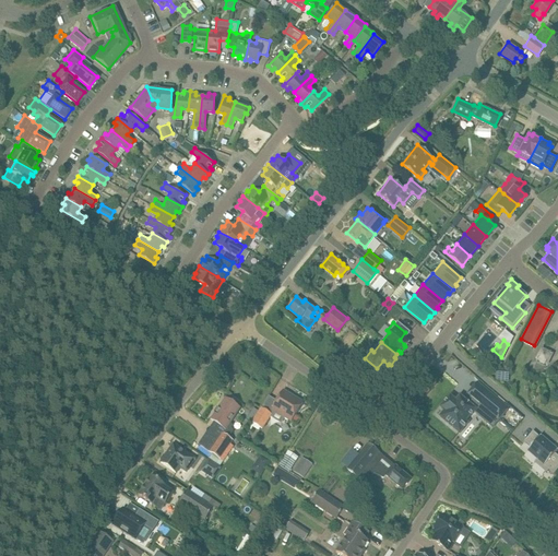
[(553,351),(541,345),(534,357),(546,364),(553,351)]
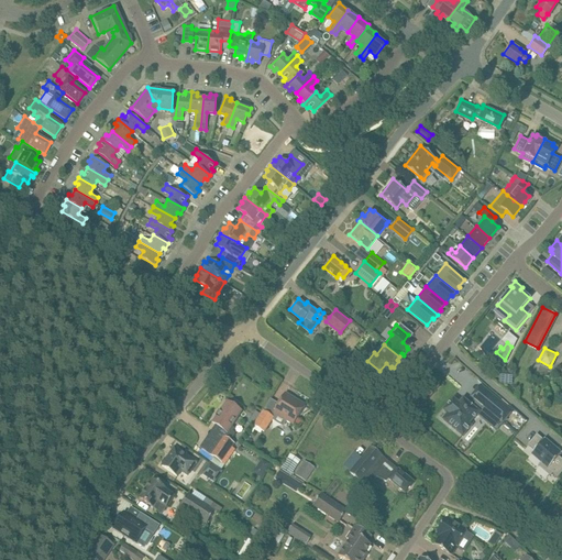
[(511,381),(511,373),(499,372),(498,380),(511,381)]
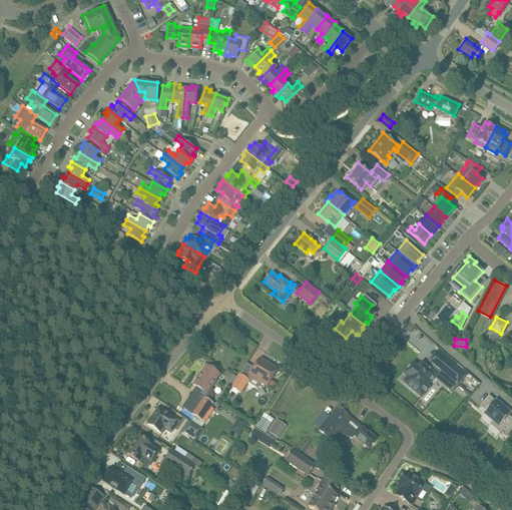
[(419,365),(414,360),(405,370),(408,373),(404,378),(422,393),(430,384),(429,382),(437,372),(436,372),(440,367),(458,382),(467,371),(447,354),(438,365),(433,360),(428,365),(422,360),(419,365)]
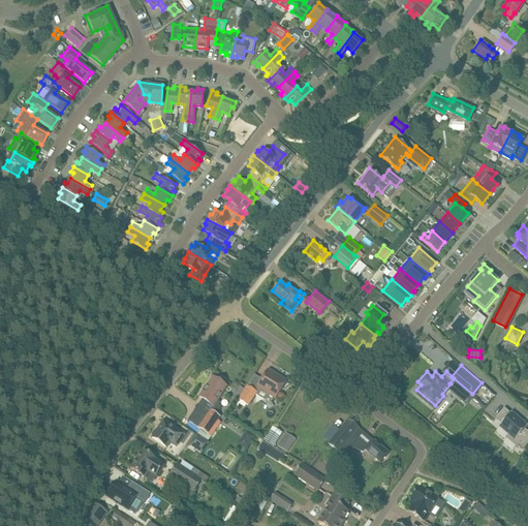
[(286,378),(268,367),(256,385),(275,397),(286,378)]
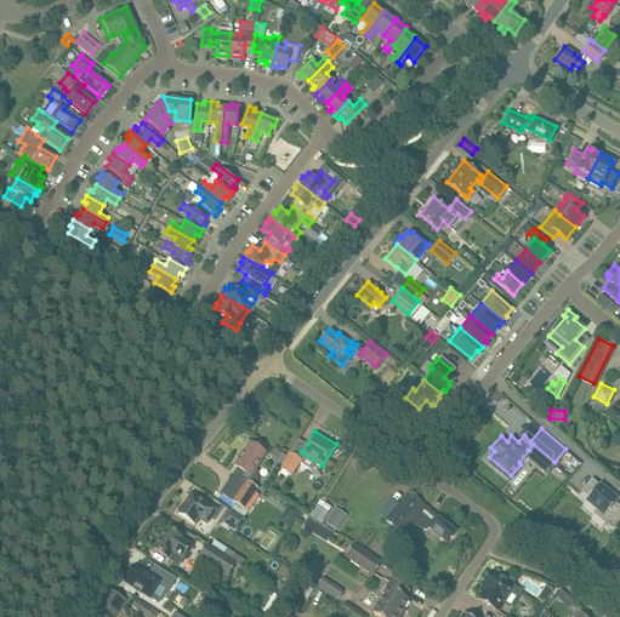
[(249,474),(259,461),(266,451),(250,440),(234,463),(249,474)]
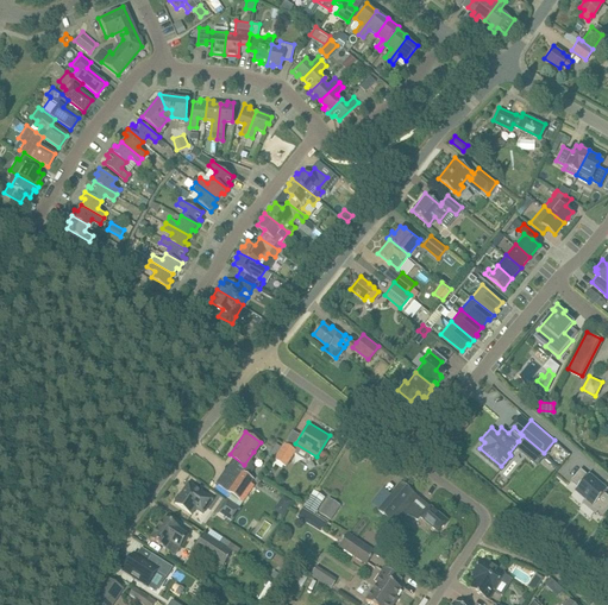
[(295,448),(284,441),(274,458),(284,465),(295,448)]
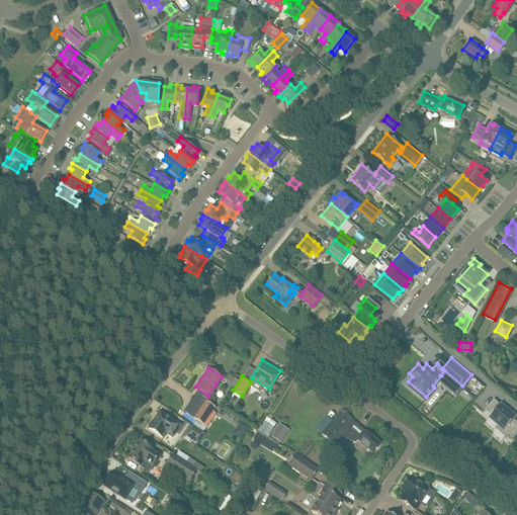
[(496,422),(494,425),(505,435),(507,432),(512,436),(516,429),(516,420),(513,417),(515,414),(500,401),(498,402),(492,397),(485,406),(491,411),(487,415),(496,422)]
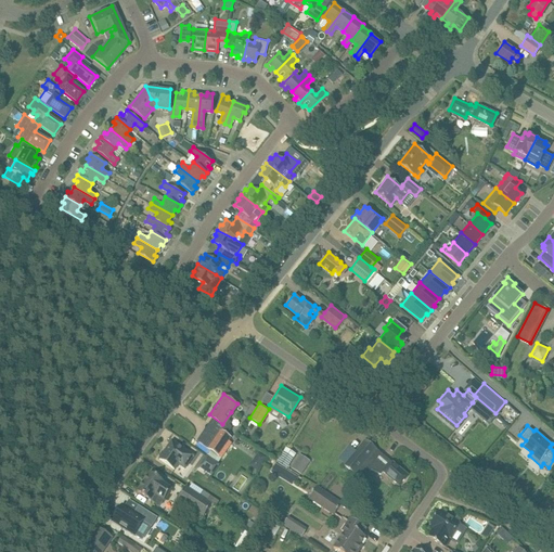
[(218,453),(230,435),(219,428),(207,446),(218,453)]
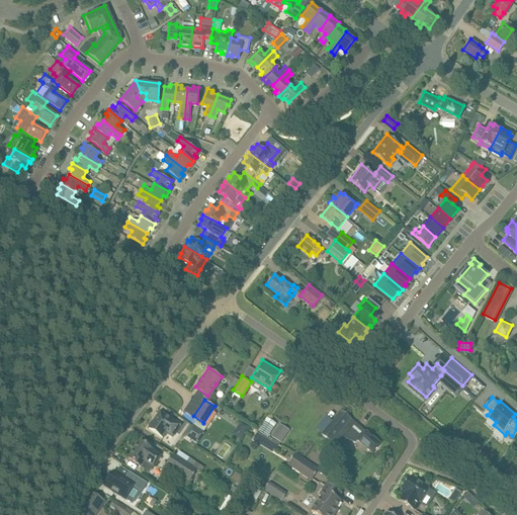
[(379,441),(363,428),(340,408),(320,431),(331,441),(332,440),(337,442),(340,444),(346,437),(355,441),(357,438),(372,451),(379,441)]
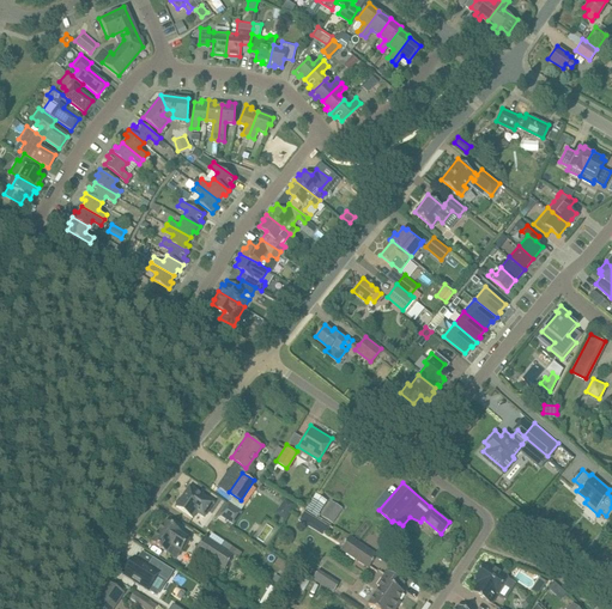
[(189,483),(175,504),(192,516),(197,510),(204,515),(213,500),(189,483)]
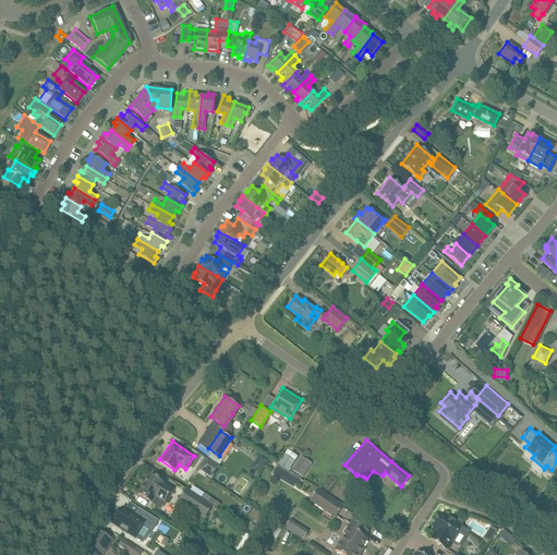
[(286,449),(278,462),(288,468),(295,456),(286,449)]
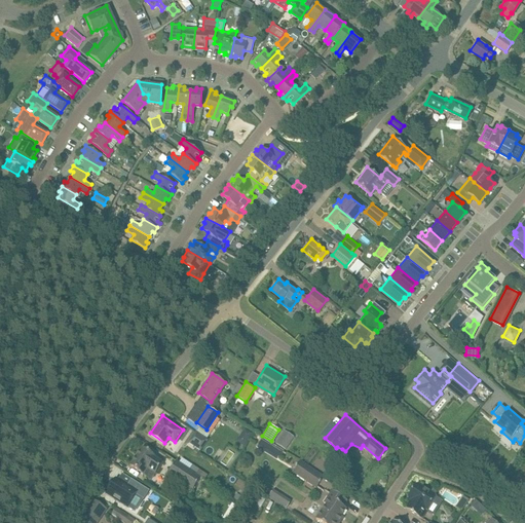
[(244,425),(236,439),(245,443),(252,430),(244,425)]
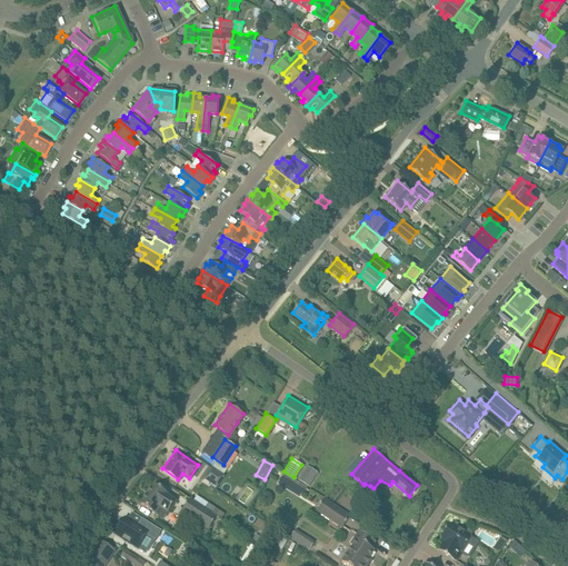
[(317,470),(307,463),(298,477),(308,484),(317,470)]
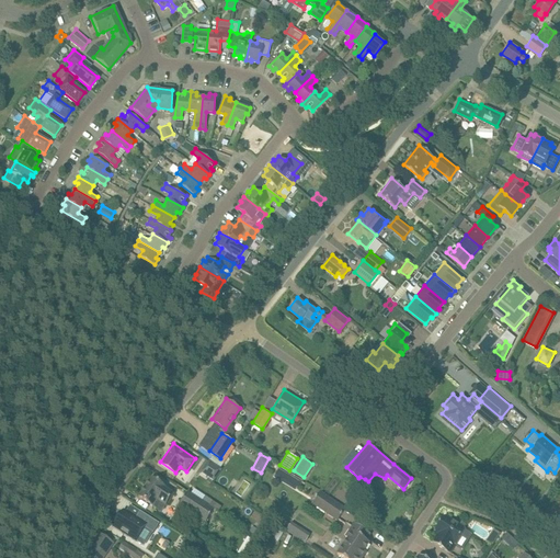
[(221,467),(208,458),(204,464),(205,465),(204,466),(209,470),(207,474),(214,479),(221,467)]
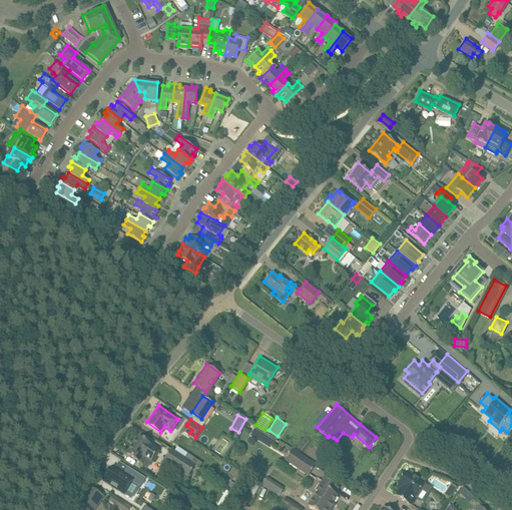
[(254,426),(249,434),(272,446),(276,437),(254,426)]
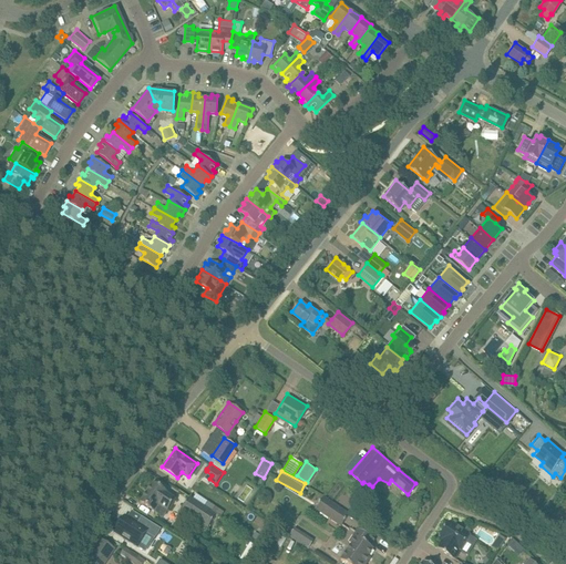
[(167,509),(175,496),(166,491),(166,490),(153,480),(140,500),(153,510),(154,509),(162,514),(166,509),(167,509)]
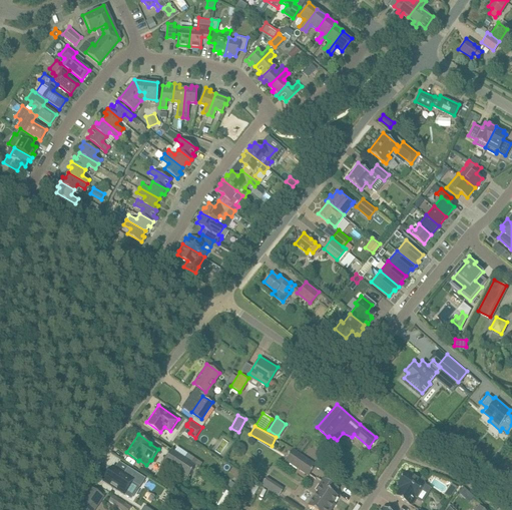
[(308,474),(316,463),(293,447),(285,458),(308,474)]
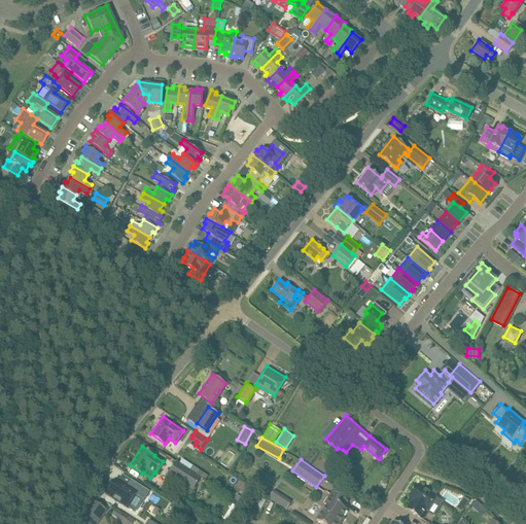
[(193,488),(201,477),(176,460),(168,472),(193,488)]
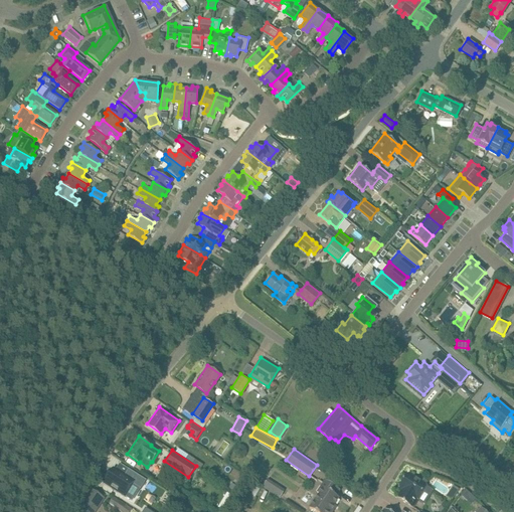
[(498,454),(492,460),(496,463),(497,464),(503,458),(502,457),(498,454)]
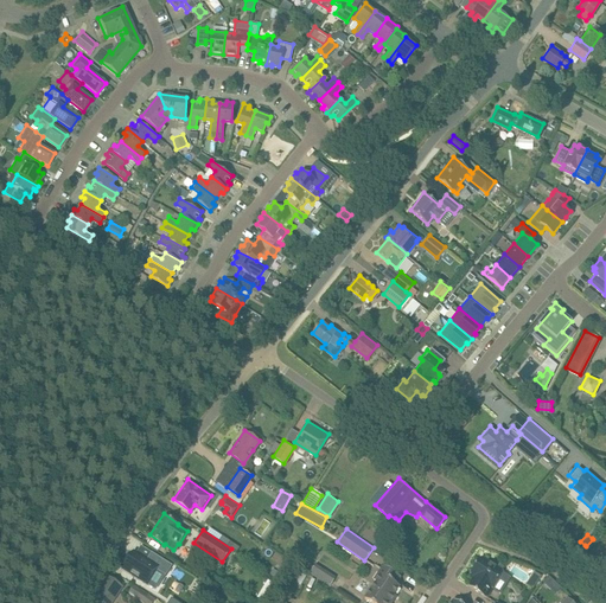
[(128,547),(117,564),(141,579),(151,564),(160,571),(167,560),(146,547),(141,556),(128,547)]
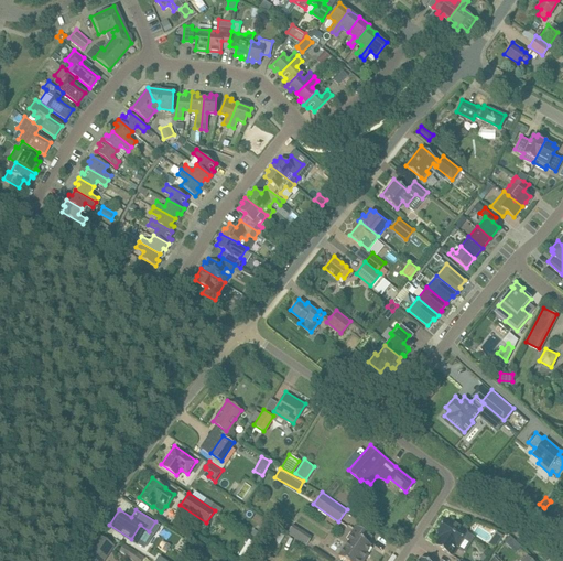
[(440,535),(434,542),(452,554),(452,553),(450,552),(455,545),(457,546),(464,550),(474,535),(468,531),(467,530),(465,529),(467,526),(458,520),(456,522),(446,516),(436,532),(440,535)]
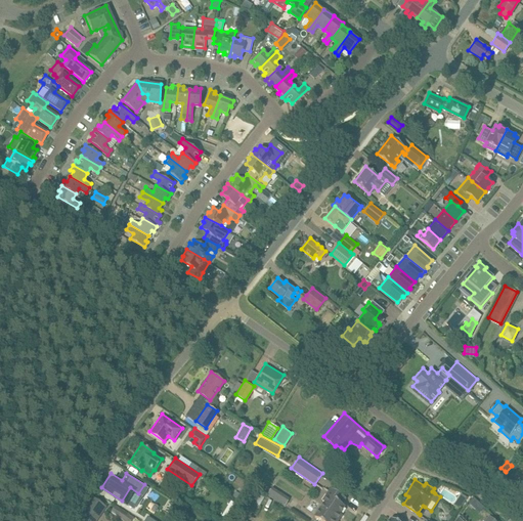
[(324,501),(314,515),(322,520),(336,520),(338,518),(336,517),(344,505),(341,503),(345,496),(331,486),(321,498),(324,501)]
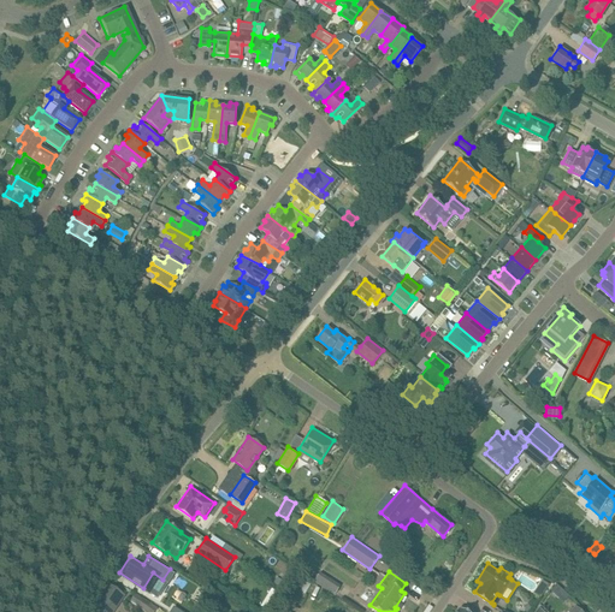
[(549,583),(542,577),(532,592),(539,595),(549,583)]
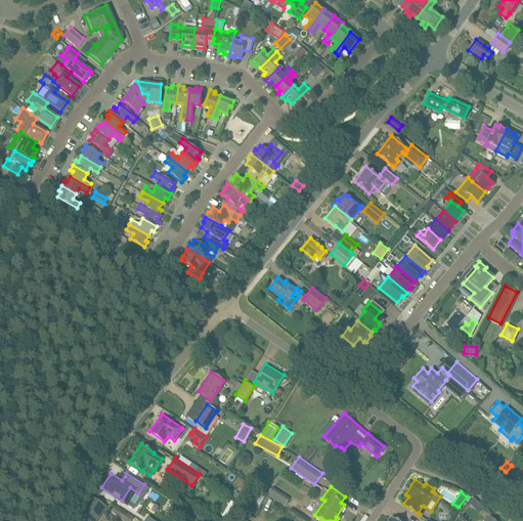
[(92,495),(80,515),(89,520),(93,520),(105,505),(92,495)]
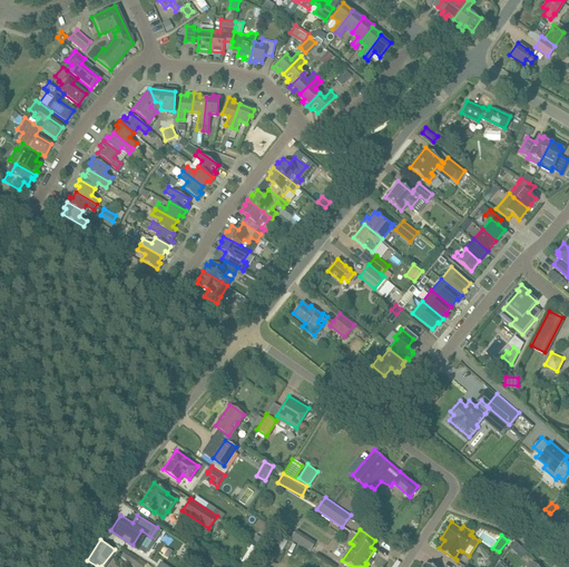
[(521,555),(526,549),(514,539),(510,545),(521,555)]
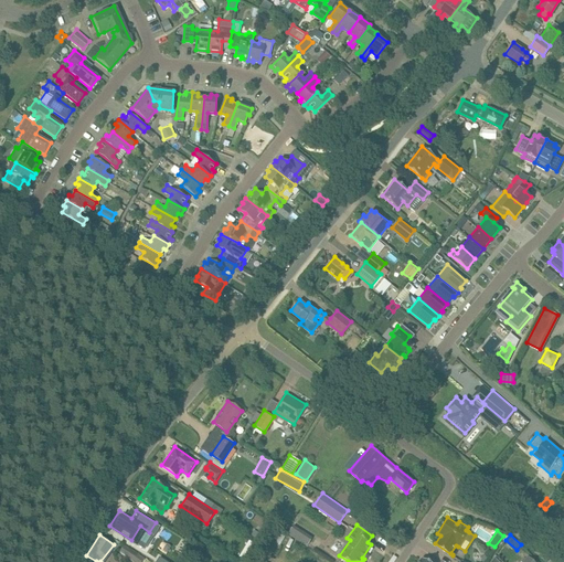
[(136,552),(129,548),(126,554),(131,559),(136,552)]
